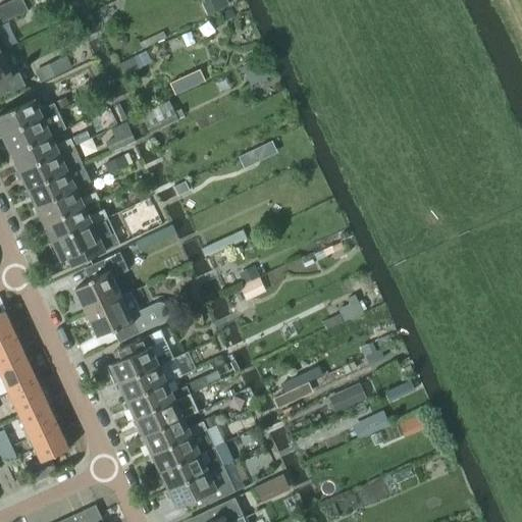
[(21,0),(13,0),(0,6),(0,20),(1,23),(28,11),(21,0)]
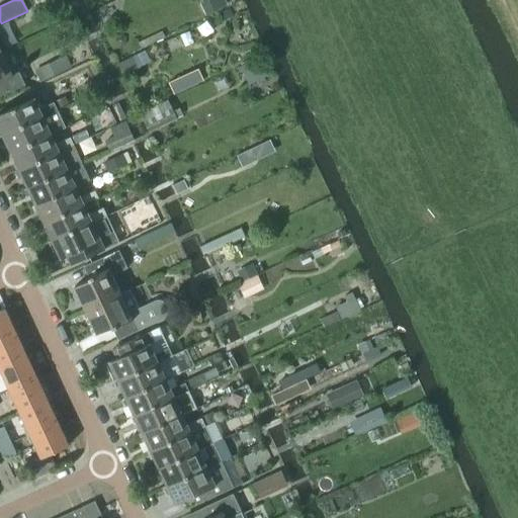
[(205,17),(227,6),(224,0),(207,0),(199,5),(205,17)]
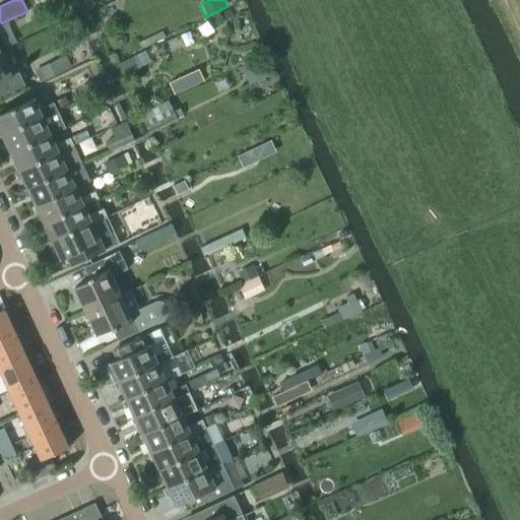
[(141,51),(166,40),(163,34),(138,45),(141,51)]
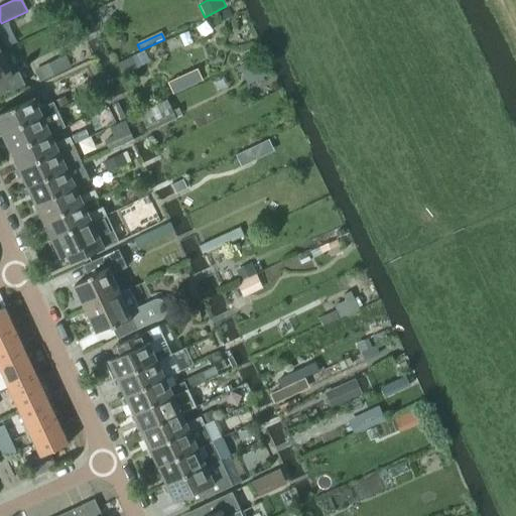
[(2,51),(0,51),(0,96),(24,85),(19,74),(14,76),(2,51)]
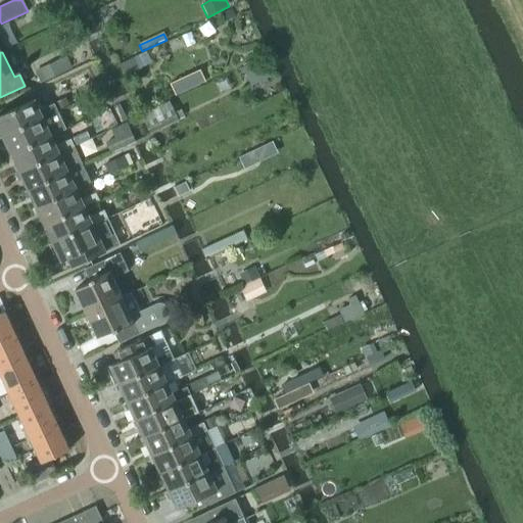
[(128,75),(151,63),(146,52),(123,63),(128,75)]
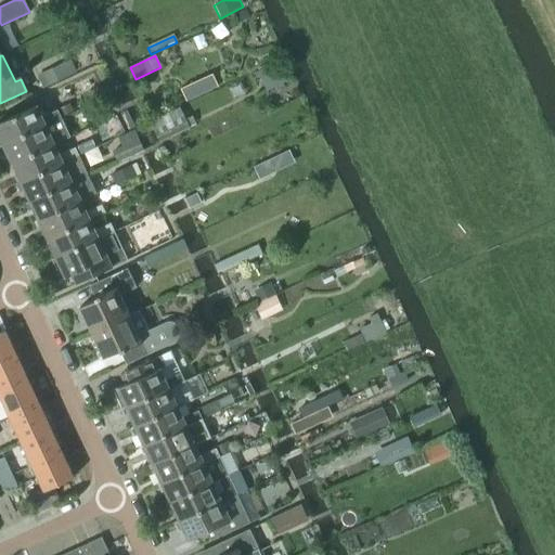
[(42,90),(76,74),(71,61),(36,76),(42,90)]
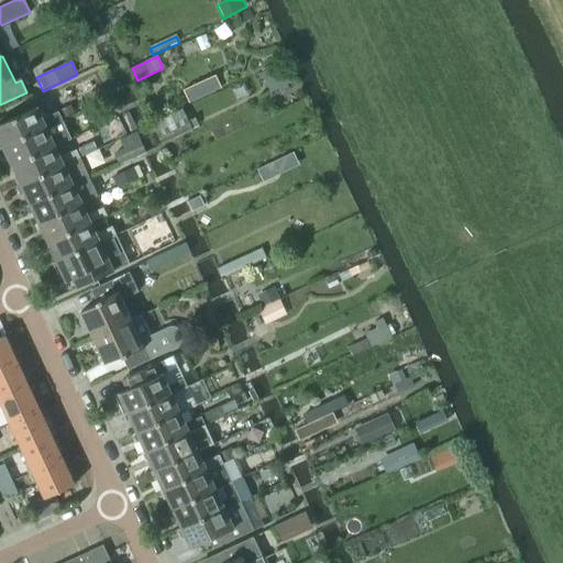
[(282,63),(262,73),(271,91),(290,83),(282,63)]
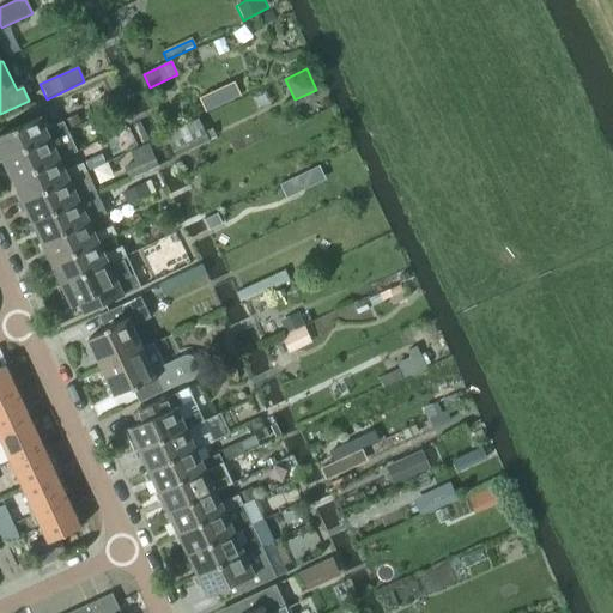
[(212,92),(201,97),(208,111),(219,107),(212,92)]
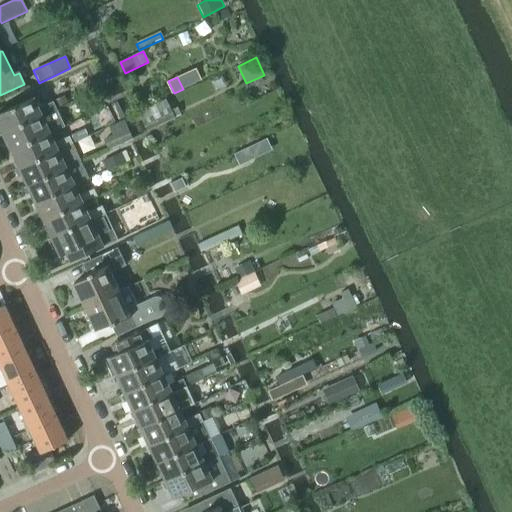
[(64,96),(55,101),(58,107),(67,103),(64,96)]
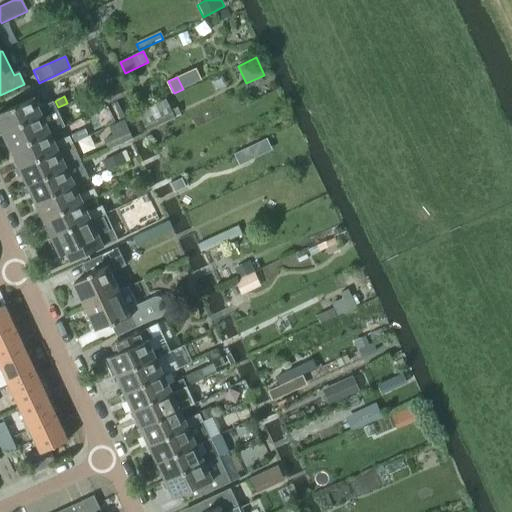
[(43,115),(43,116),(57,109),(53,102),(40,108),(35,97),(0,113),(0,123),(4,132),(4,133),(43,115)]
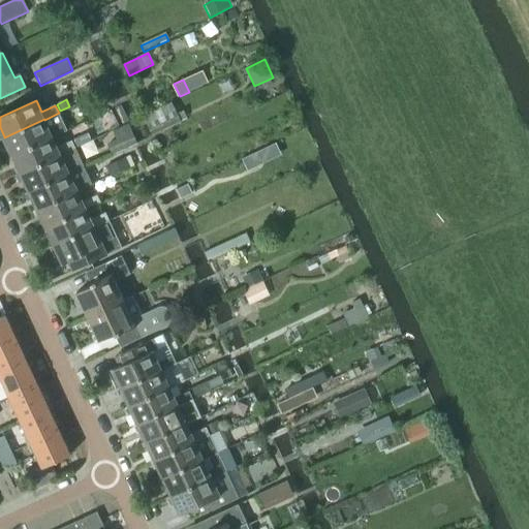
[(142,117),(152,135),(179,122),(169,103),(142,117)]
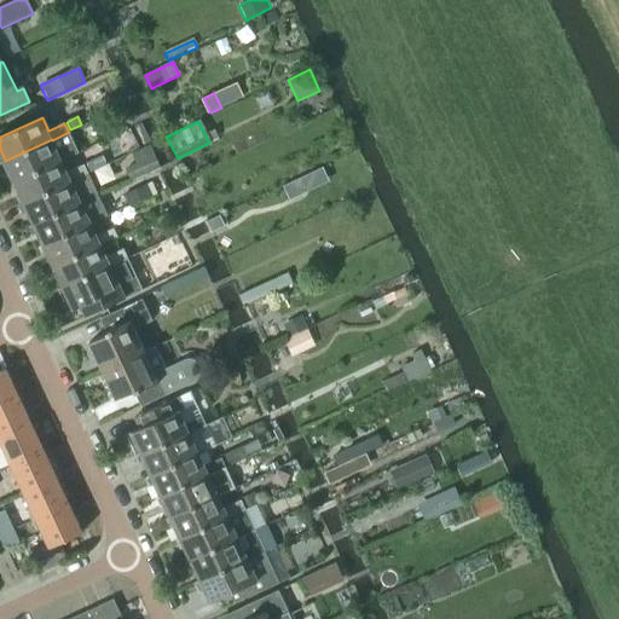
[(10,169),(15,181),(16,181),(62,161),(79,154),(69,132),(52,140),(52,139),(5,161),(5,160),(0,162),(5,172),(10,169)]
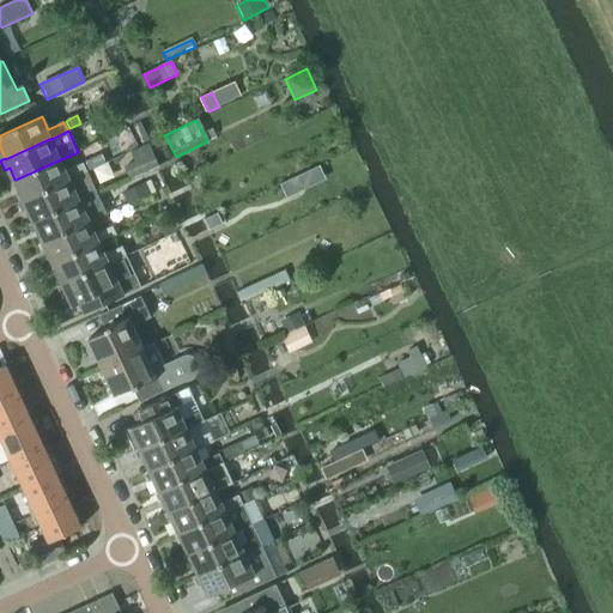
[(156,169),(159,168),(153,155),(151,147),(150,145),(145,146),(131,152),(135,163),(125,168),(129,180),(156,169)]
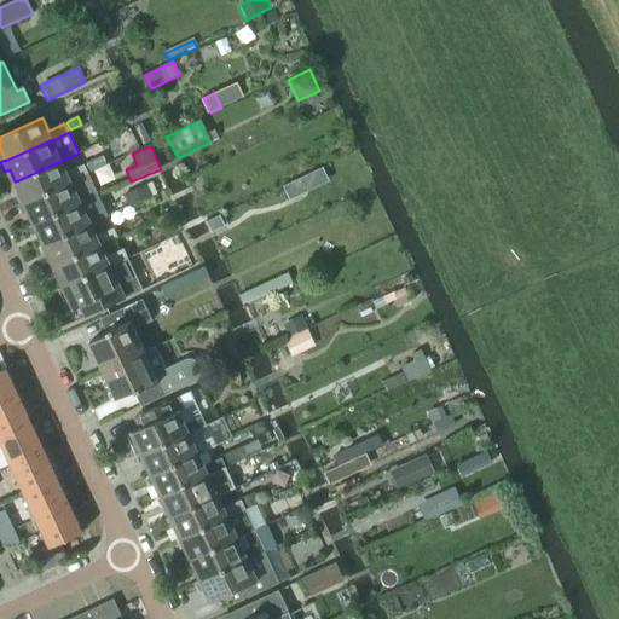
[(68,173),(62,161),(16,181),(15,181),(10,184),(15,194),(19,191),(24,202),(25,203),(71,181),(73,181),(88,174),(85,166),(68,173)]
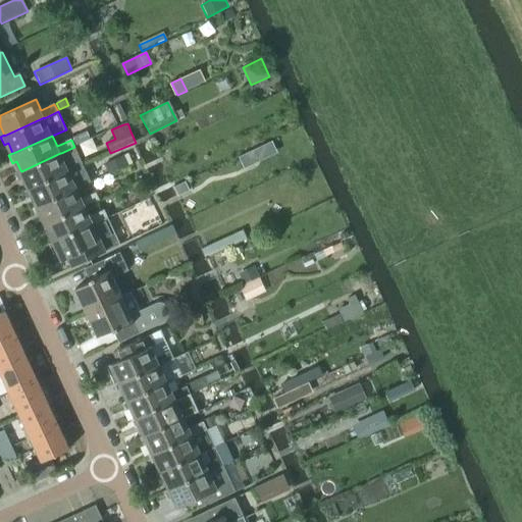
[(68,170),(69,171),(83,164),(74,147),(61,153),(60,153),(21,171),(20,170),(16,172),(20,180),(24,178),(30,189),(68,170)]
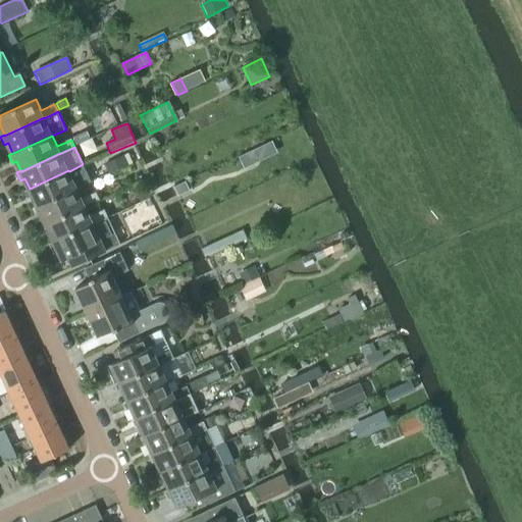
[(247,154),(239,157),(244,168),(252,165),(247,154)]
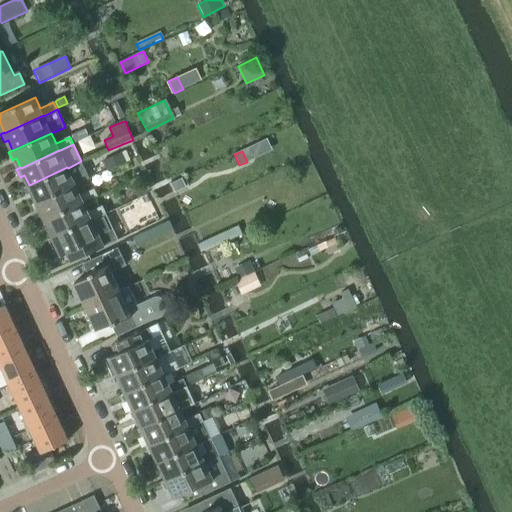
[(122,152),(102,161),(107,171),(126,162),(122,152)]
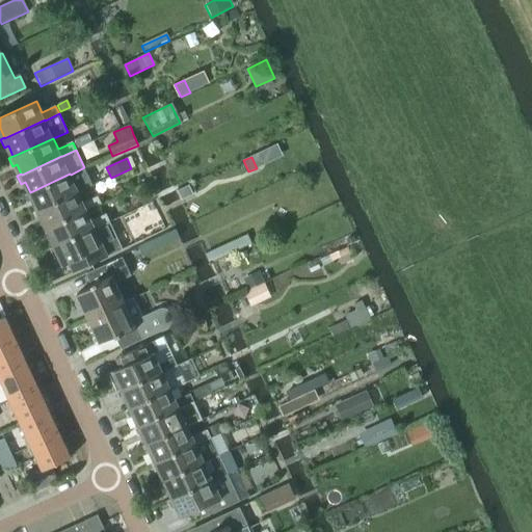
[(33,201),(38,210),(79,192),(94,186),(84,167),(71,175),(70,174),(30,192),(25,194),(29,203),(33,201)]
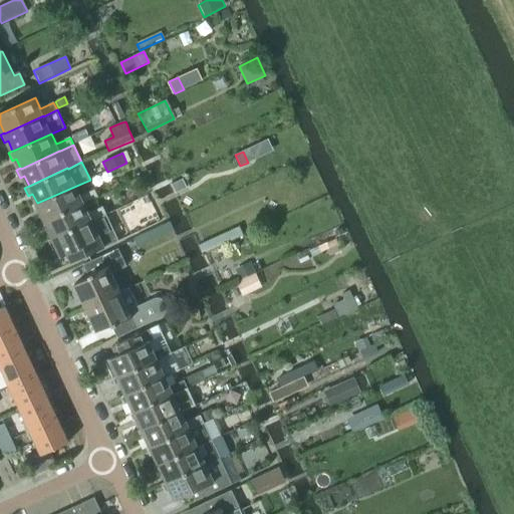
[(182,180),(172,185),(176,193),(186,188),(182,180)]
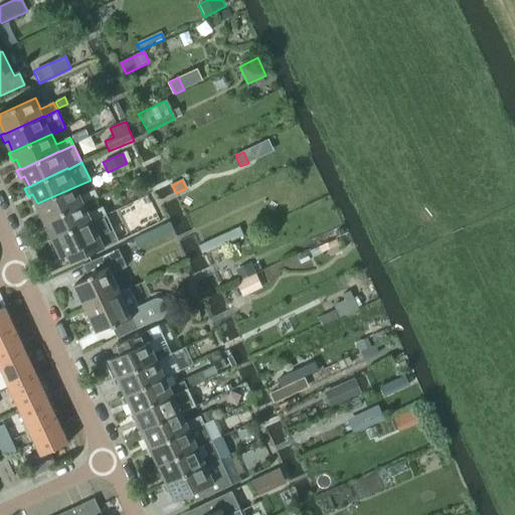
[(80,196),(76,186),(37,203),(33,205),(36,213),(40,211),(45,220),(84,203),(98,197),(95,189),(80,196)]
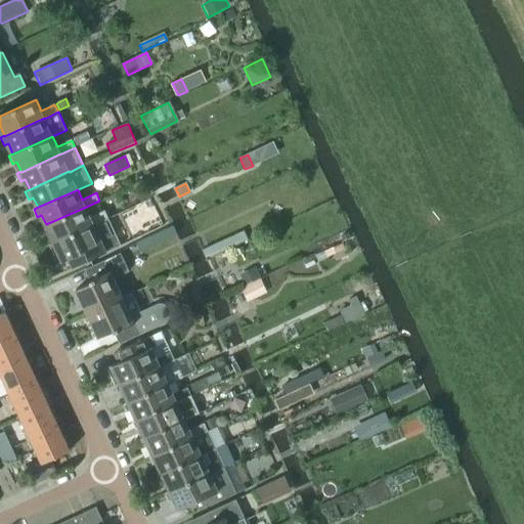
[(49,232),(54,243),(94,224),(94,225),(108,219),(104,211),(91,218),(86,207),(46,224),(41,226),(45,234),(49,232)]
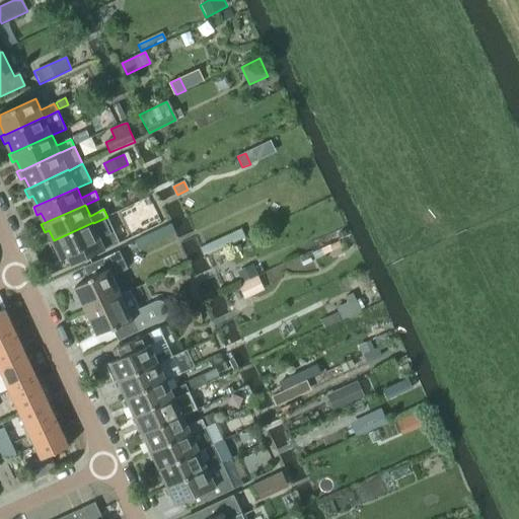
[(107,217),(93,223),(93,222),(54,240),(50,242),(53,250),(58,261),(62,258),(67,256),(71,266),(81,261),(99,251),(120,243),(107,217)]
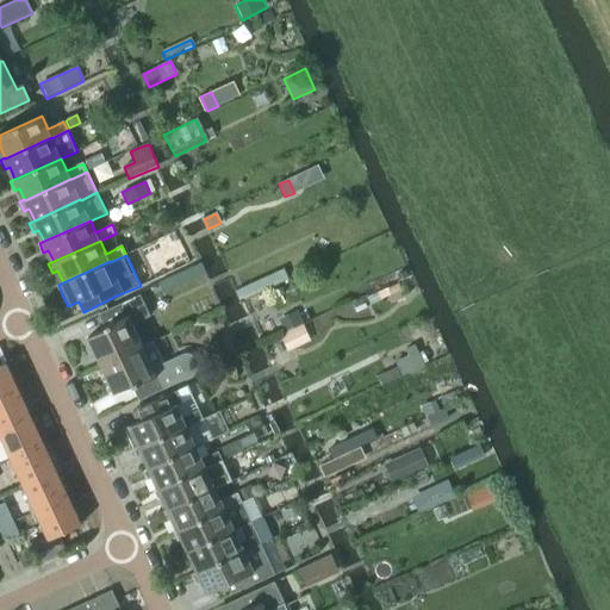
[(381,300),(402,291),(397,282),(378,292),(381,300)]
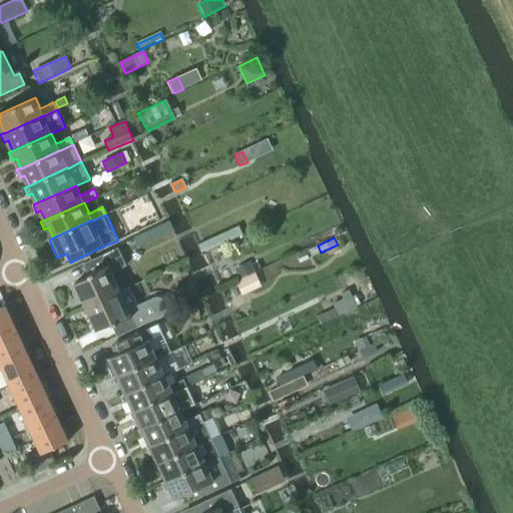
[(86,307),(120,291),(112,273),(127,266),(119,247),(84,264),(90,277),(75,284),(86,307)]
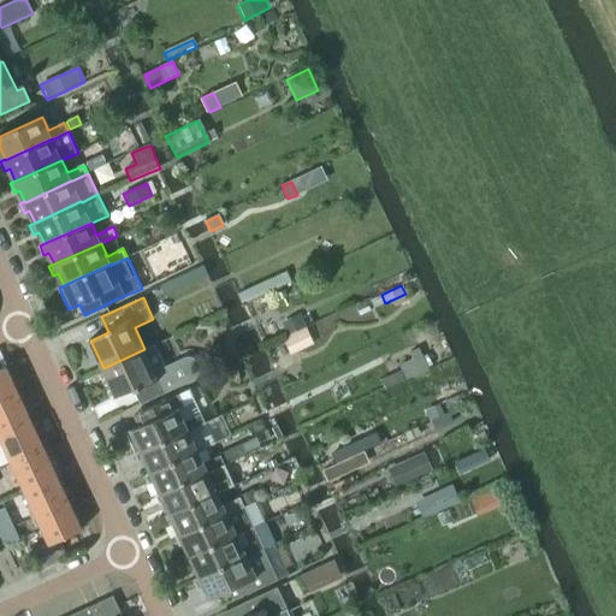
[(300,314),(280,324),(288,336),(306,326),(300,314)]
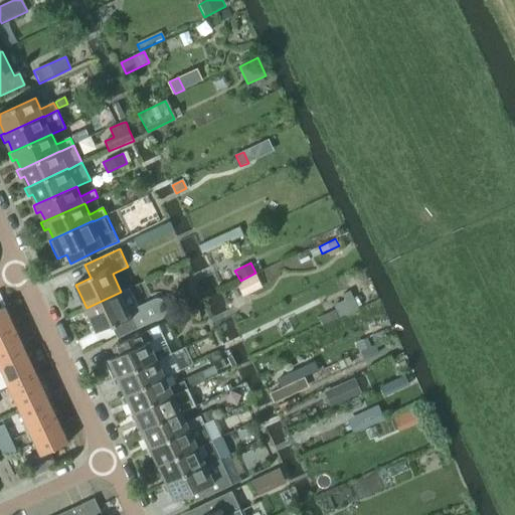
[(358,273),(344,280),(348,288),(362,282),(358,273)]
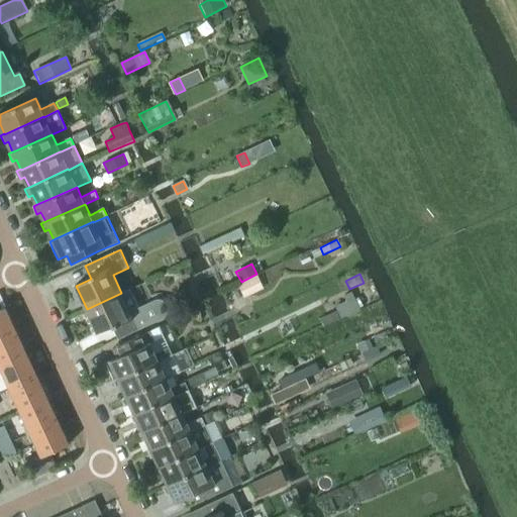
[(243,298),(263,289),(256,276),(237,285),(243,298)]
